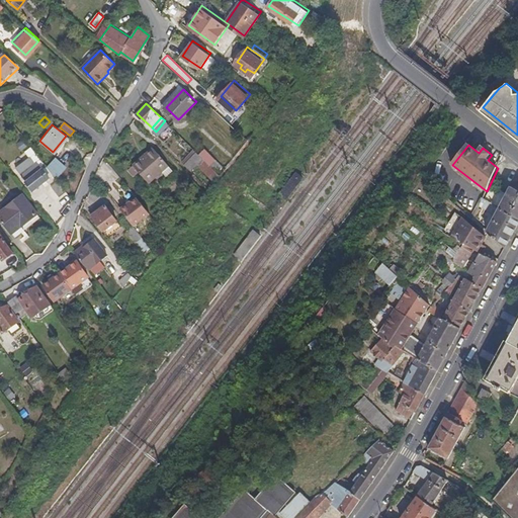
[(138,169),(148,181),(162,170),(167,175),(173,170),(152,146),(133,163),(138,169)]
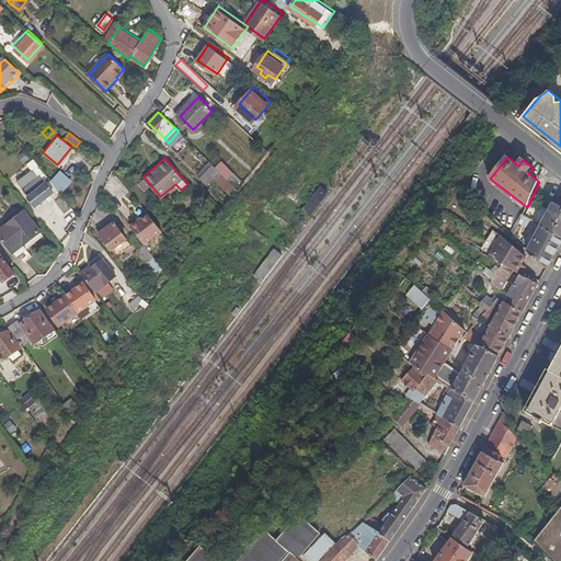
[(201,174),(208,181),(215,173),(220,167),(219,165),(213,160),(201,174)]
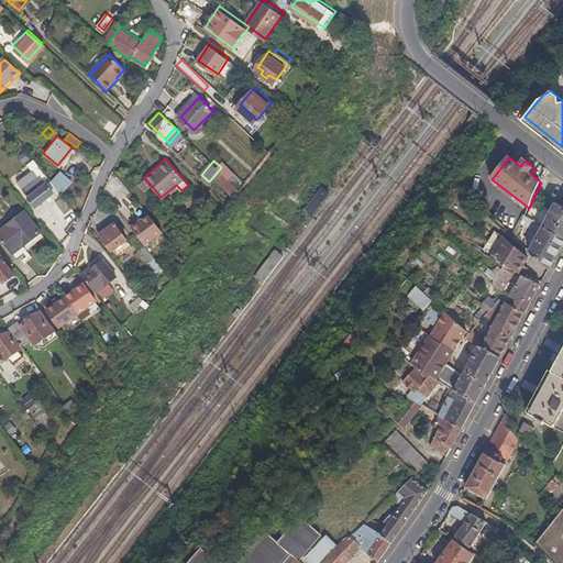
[(221,167),(232,178),(238,172),(225,161),(220,166),(221,167)]
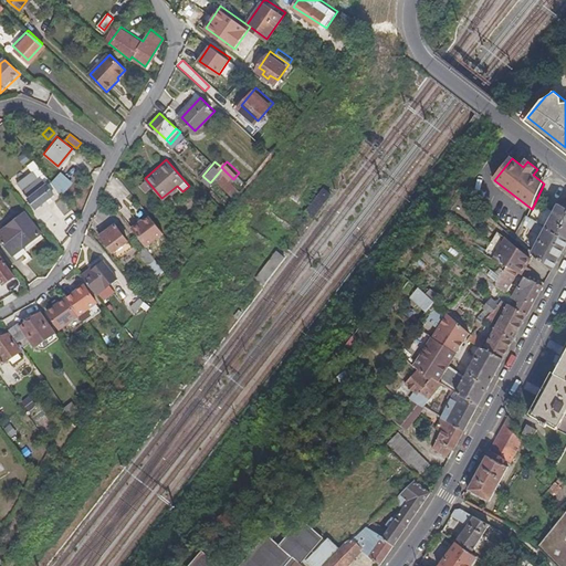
[(233,179),(222,168),(217,175),(230,187),(236,180),(233,179)]
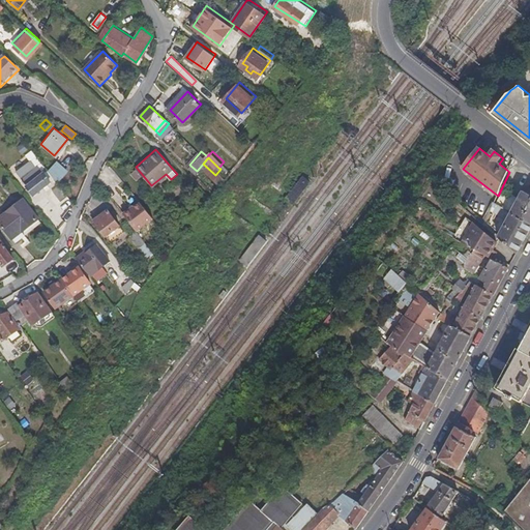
[(58,162),(48,172),(59,183),(69,172),(58,162)]
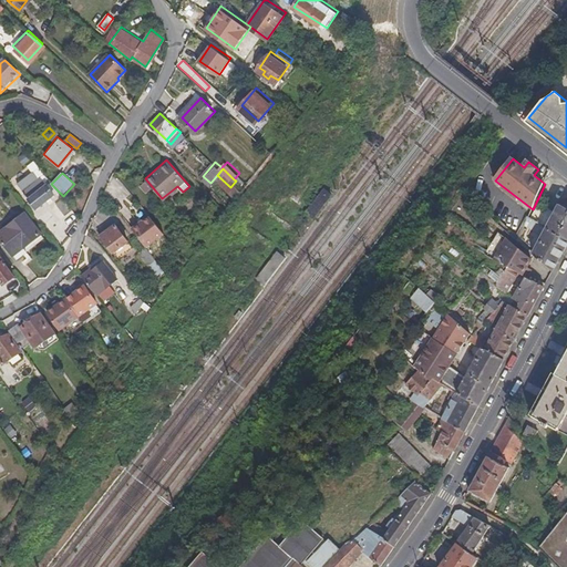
[(151,185),(145,178),(141,182),(146,188),(151,185)]
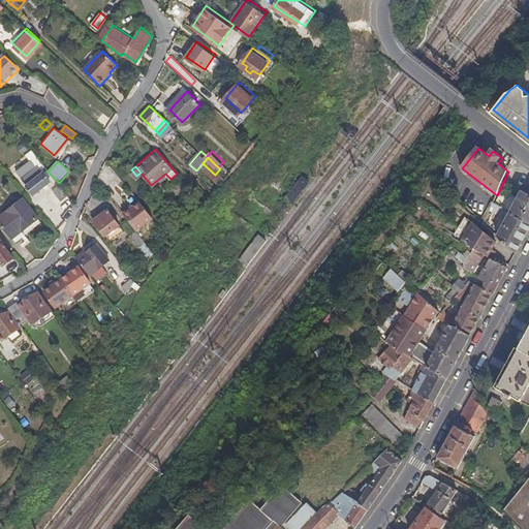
[(26,185),(33,193),(49,180),(49,179),(51,177),(47,172),(44,174),(42,170),(26,185)]
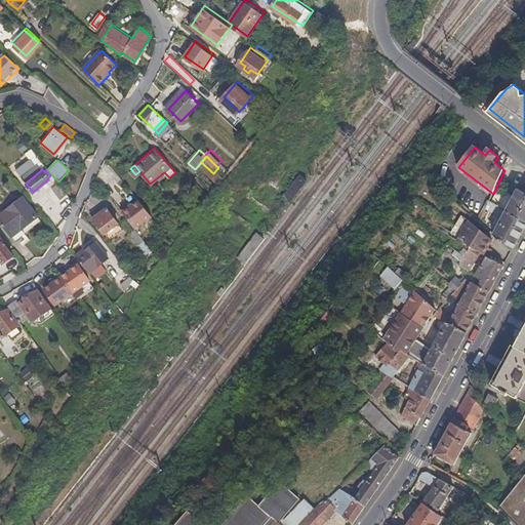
[(49,190),(58,201),(67,195),(57,183),(49,190)]
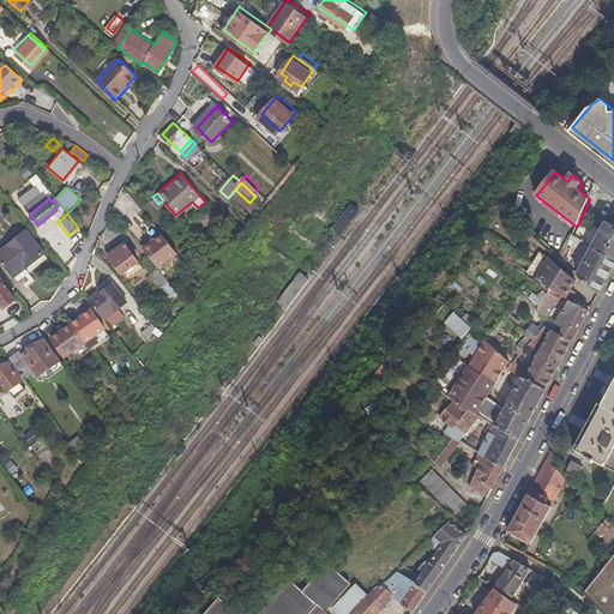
[(590,256),(579,277),(600,294),(613,268),(613,218),(612,217),(594,248),(572,238),(570,245),(590,256)]
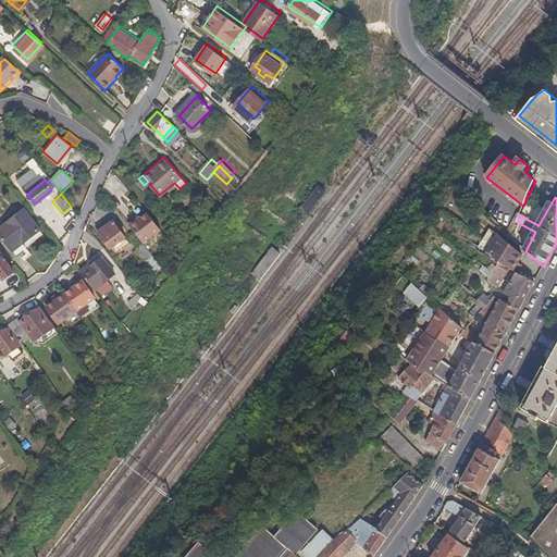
[(523,214),(536,222),(544,208),(530,201),(523,214)]
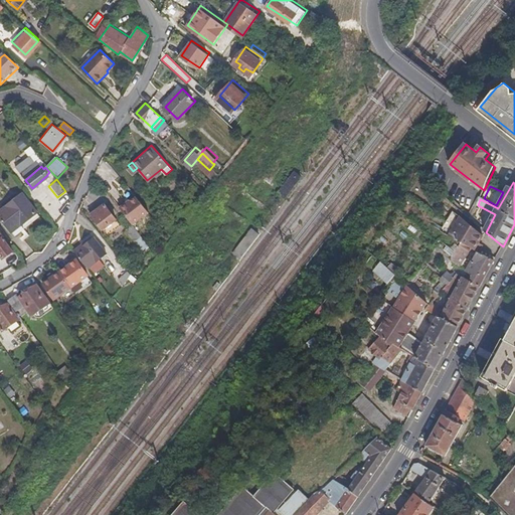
[(0,205),(0,213),(10,232),(20,227),(18,222),(35,213),(24,192),(0,205)]
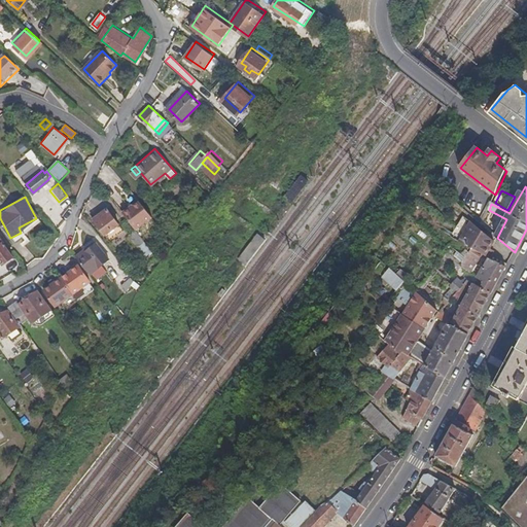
[(130,207),(129,205),(121,211),(135,229),(150,215),(138,200),(130,207)]
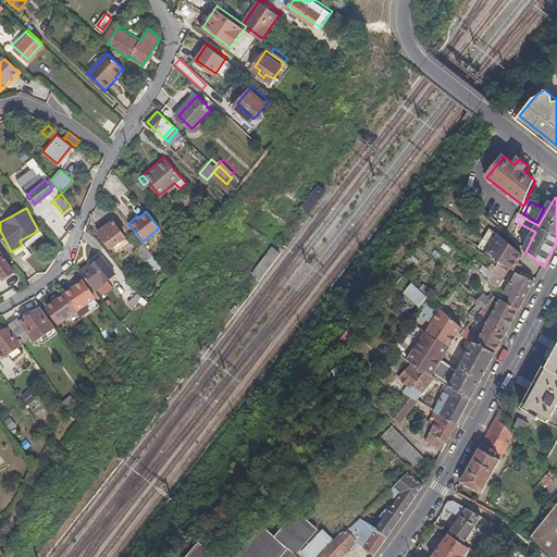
[(98,230),(110,245),(124,235),(112,219),(98,230)]
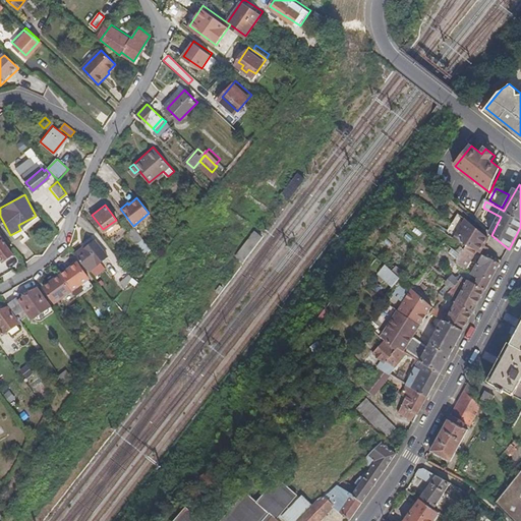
[(483,255),(485,256),(489,249),(485,247),(489,240),(487,238),(467,221),(455,241),(463,245),(463,244),(468,247),(478,252),(479,252),(483,255)]
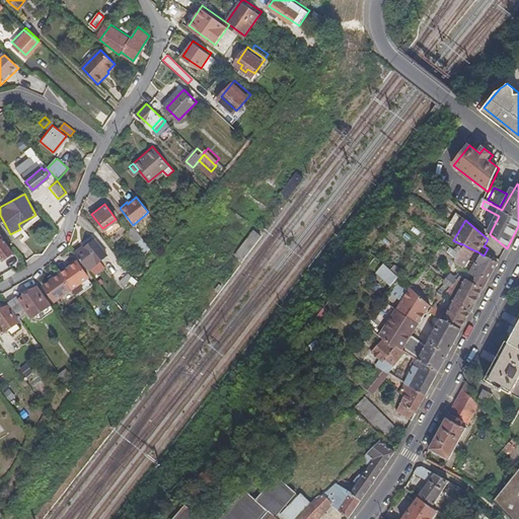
[(142,235),(133,225),(126,230),(135,241),(142,235)]
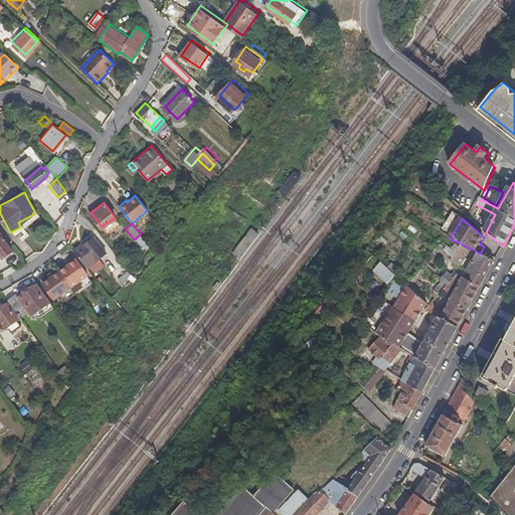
[(83,244),(82,244),(74,250),(89,268),(107,252),(94,236),(83,244)]
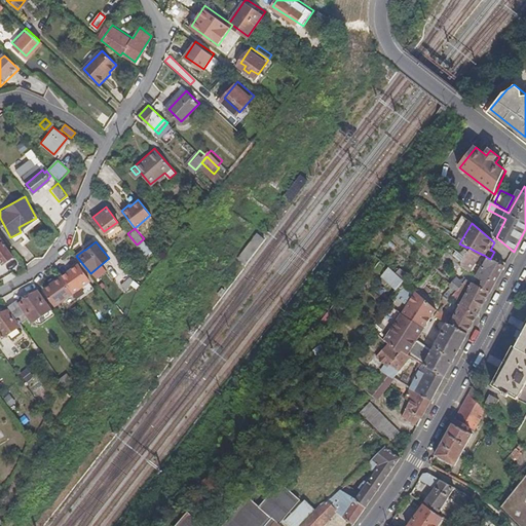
[(472,273),(483,255),(473,250),(462,266),(463,266),(463,267),(462,268),(472,273)]
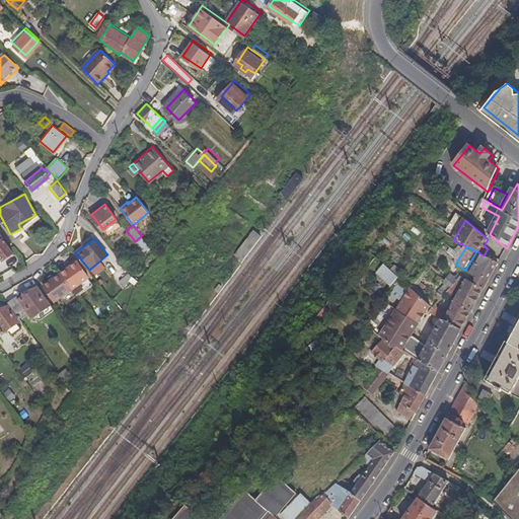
[(493,276),(500,264),(494,261),(484,255),(482,254),(470,275),(477,278),(474,284),(485,290),(493,276)]
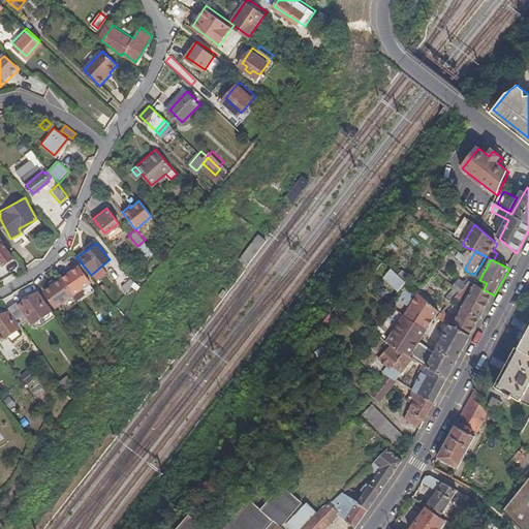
[(463,273),(465,270),(466,269),(466,268),(465,268),(453,260),(450,266),(463,273)]
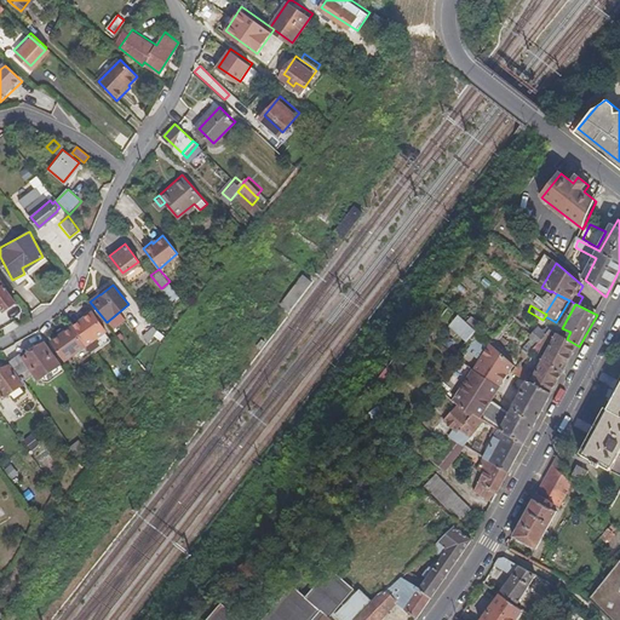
[(69,323),(84,342),(104,327),(90,308),(69,323)]
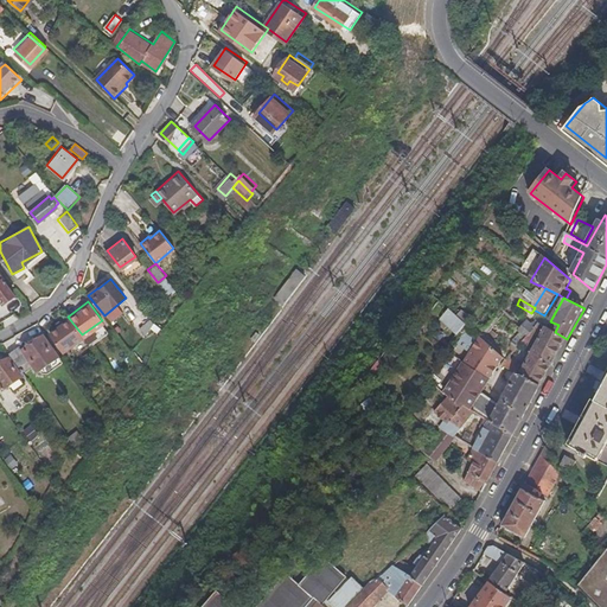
[(447,310),(442,315),(451,323),(455,318),(447,310)]
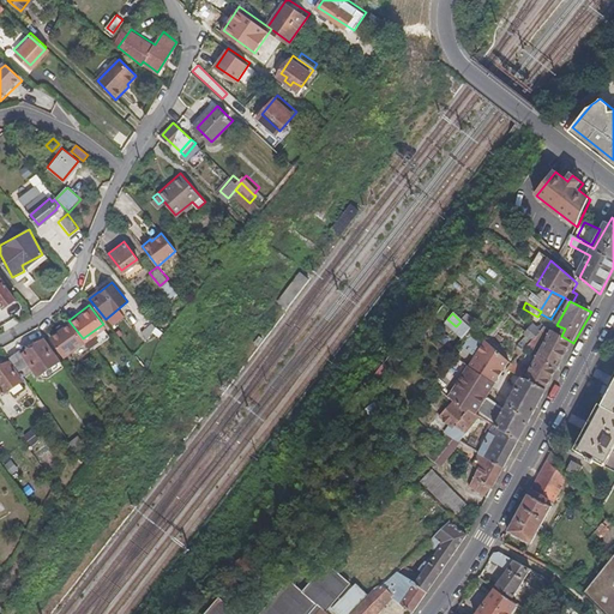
[(58,327),(49,333),(64,353),(72,347),(78,355),(89,347),(83,338),(68,320),(62,325),(59,321),(55,324),(58,327)]
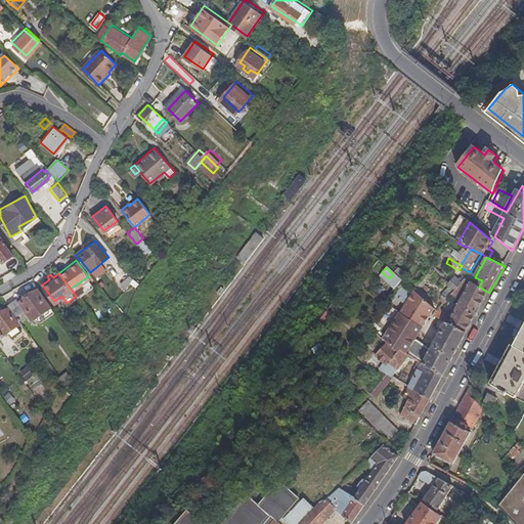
[(121,285),(128,293),(138,284),(131,276),(121,285)]
